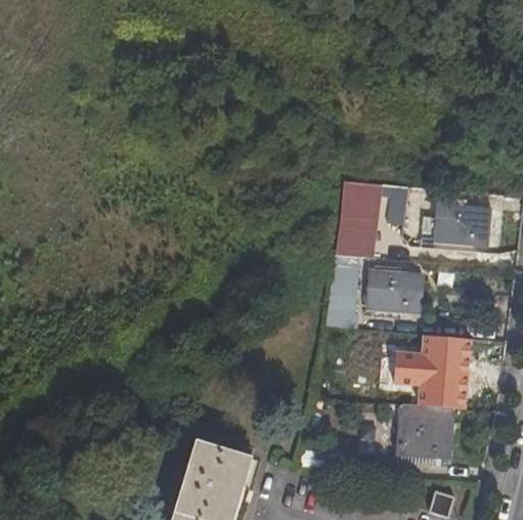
[(335,252),(348,254),(375,234),(381,184),(346,179),(335,252)]
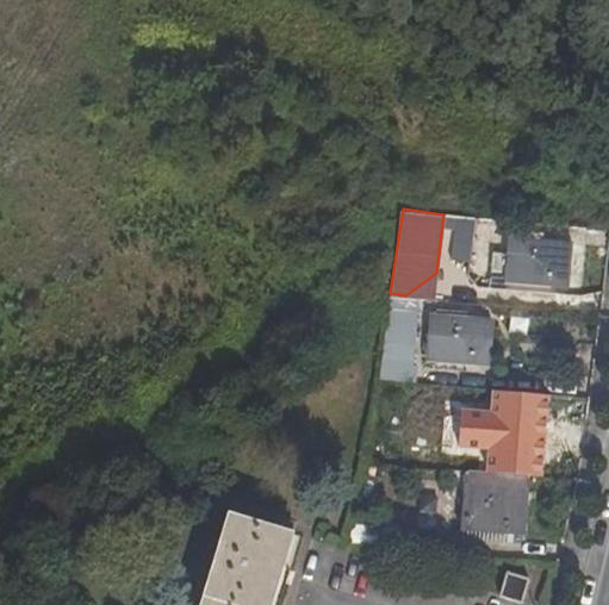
[(569,284),(572,239),(511,235),(510,256),(502,256),(501,269),(508,270),(507,279),(569,284)]
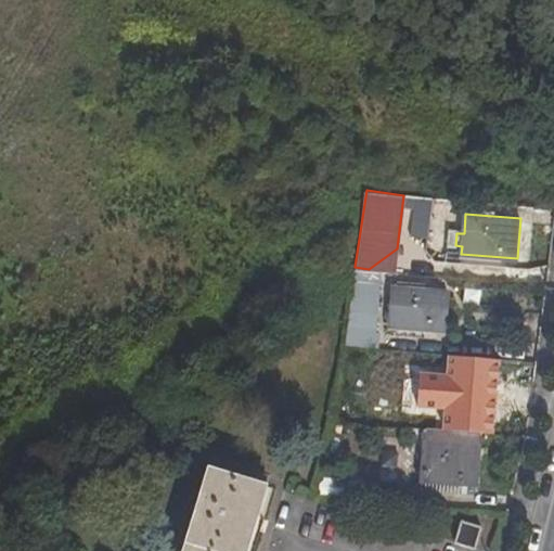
[(383,270),(393,270),(397,248),(369,269),(383,270)]
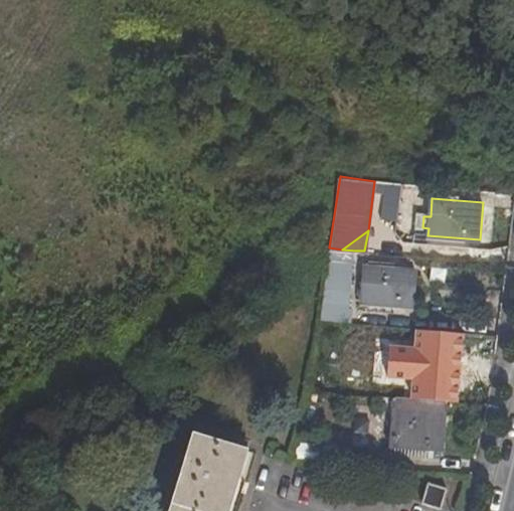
[(355,250),(342,249),(329,247),(321,318),(357,322),(358,308),(349,307),(355,250)]
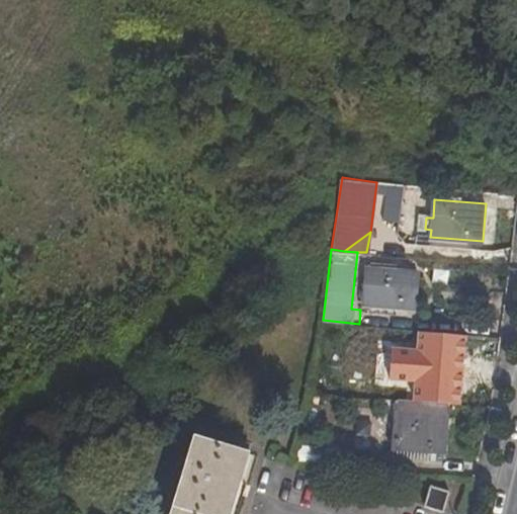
[(415,308),(419,271),(367,266),(364,303),(415,308)]
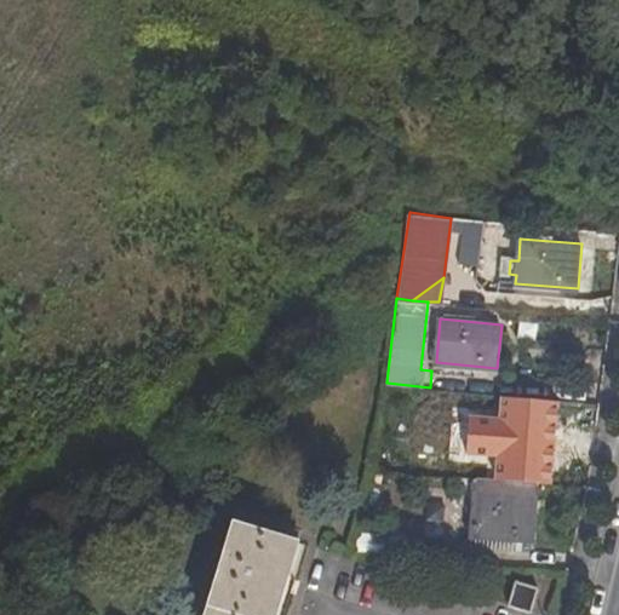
[(487,452),(491,409),(433,404),(431,424),(424,424),(423,435),(430,435),(429,447),(487,452)]
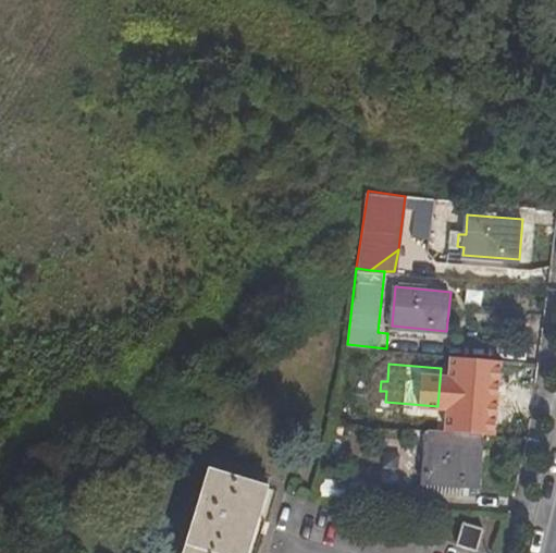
[(481,433),(422,429),(421,443),(424,443),(424,453),(420,453),(419,472),(422,474),(422,481),(478,484),(481,433)]
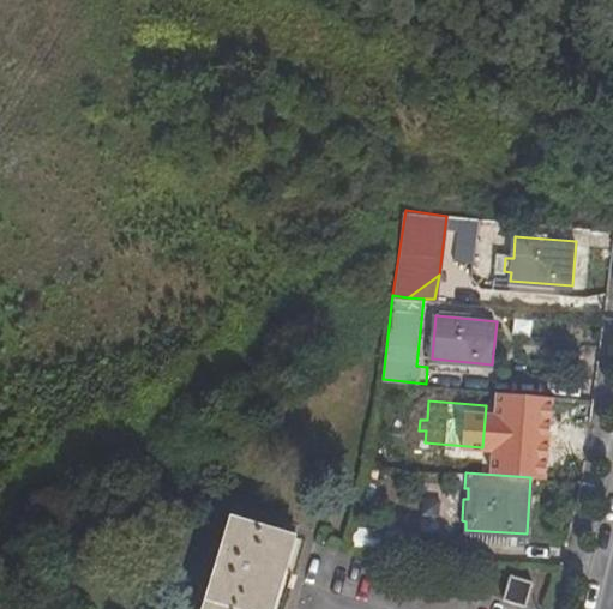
[(274,608),(298,534),(230,513),(200,608),(274,608)]
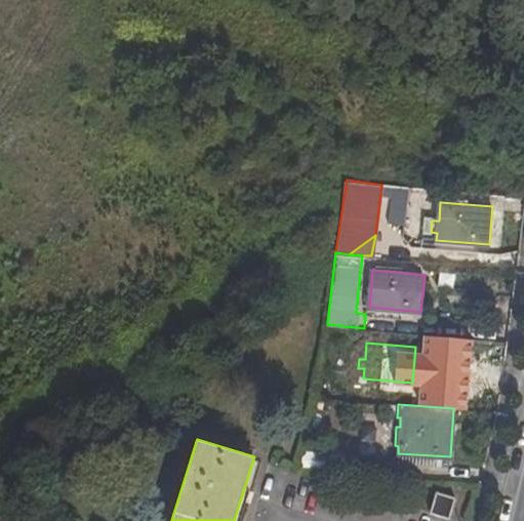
[(299,467),(343,470),(345,452),(304,448),(299,467)]
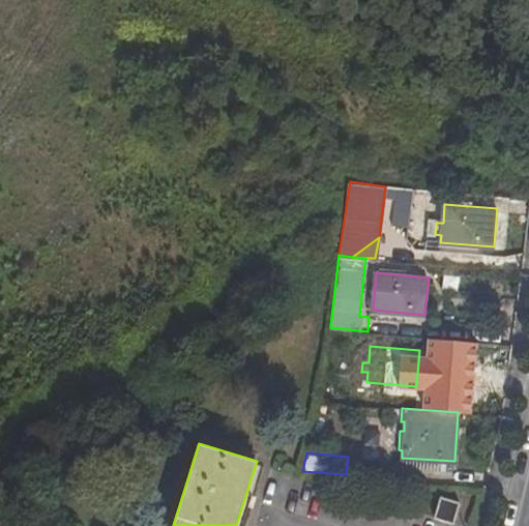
[(453,523),(461,501),(440,494),(433,517),(453,523)]
